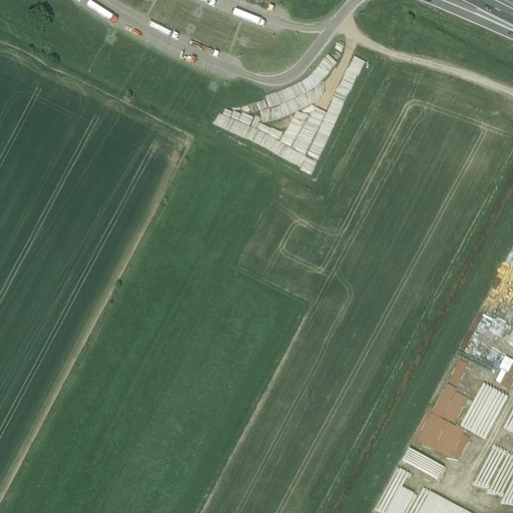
[(150,42),(152,37),(128,25),(125,30),(150,42)]
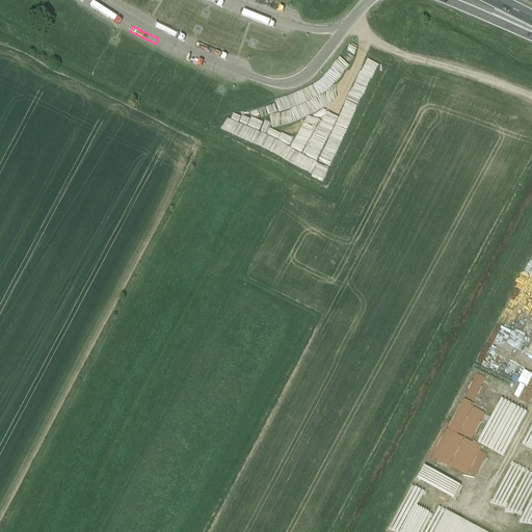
[(208,64),(206,70),(233,78),(235,72),(208,64)]
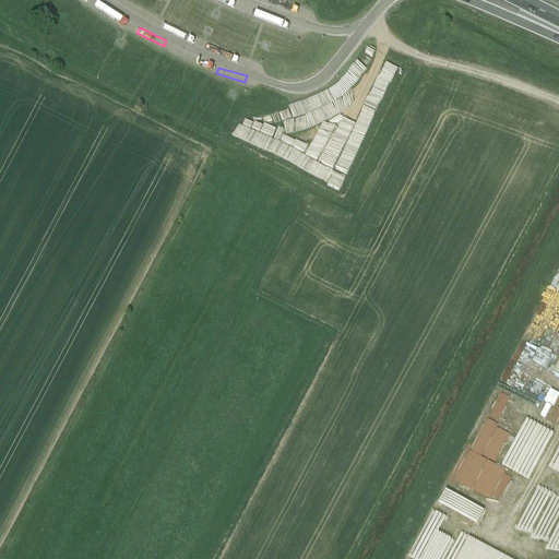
[(544,402),(558,407),(558,393),(549,390),(544,402)]
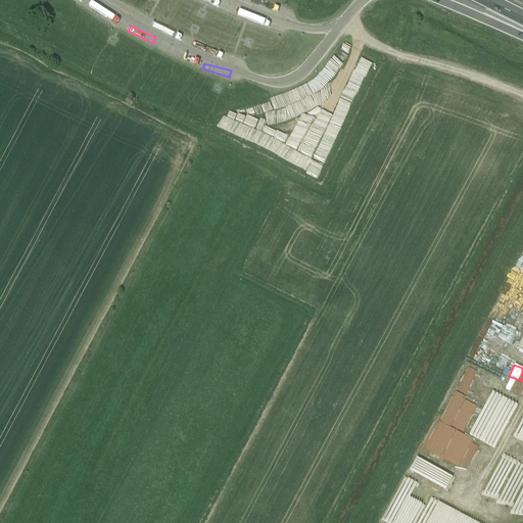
[(467,366),(459,389),(468,392),(476,369),(467,366)]
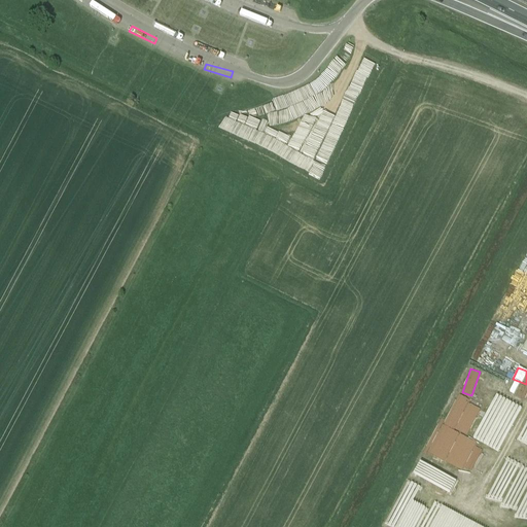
[(466,436),(480,406),(457,396),(435,447),(432,446),(428,454),(471,472),(482,449),(476,447),(478,442),(466,436)]
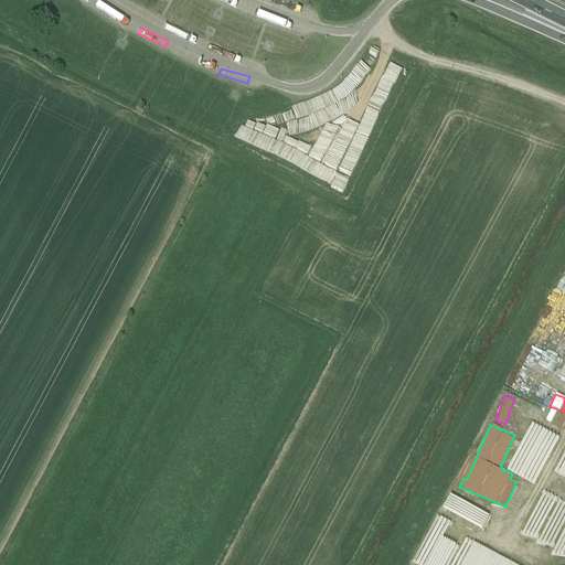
[(483,529),(490,515),(450,494),(443,508),(483,529)]
